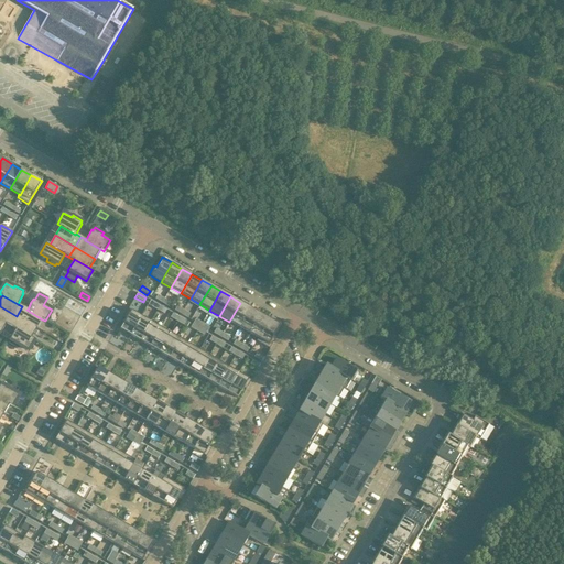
[(239,327),(250,308),(240,303),(229,322),(239,327)]
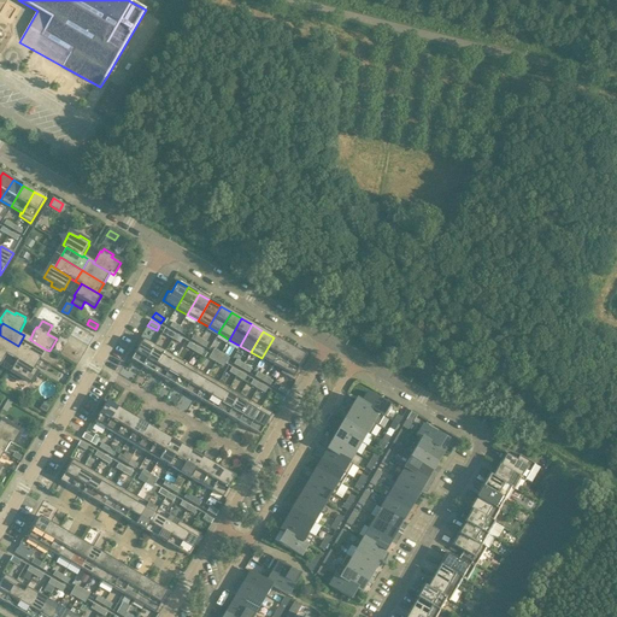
[(11,358),(18,346),(0,335),(0,350),(6,353),(6,354),(11,358)]
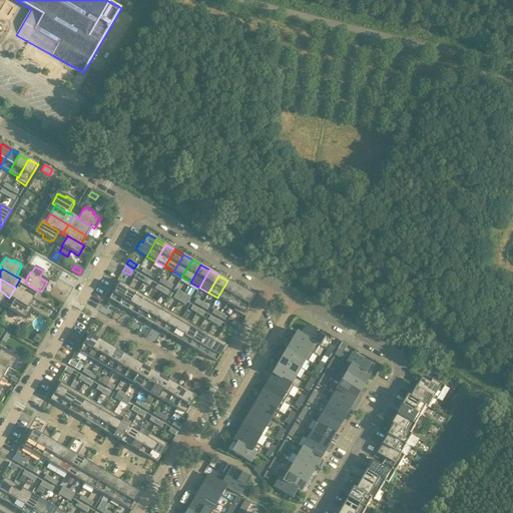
[(20,279),(15,288),(33,299),(38,291),(24,282),(25,282),(20,279)]
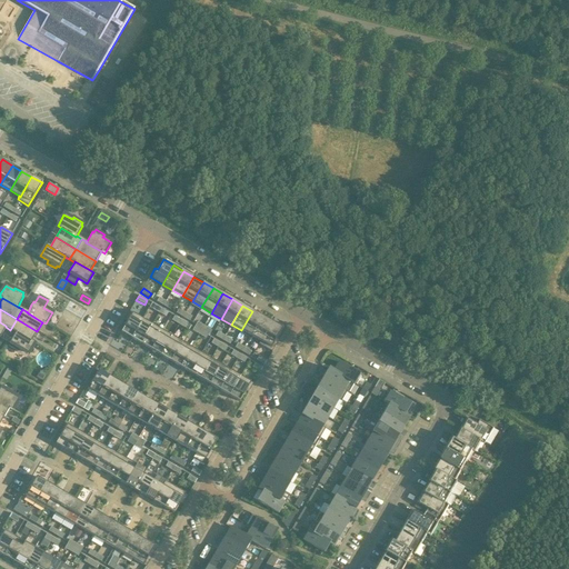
[(127,321),(121,332),(131,338),(142,319),(129,311),(125,320),(127,321)]
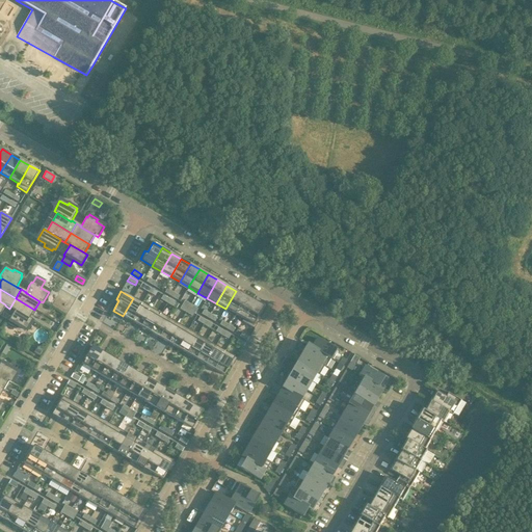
[(245,296),(236,291),(225,309),(235,314),(245,296)]
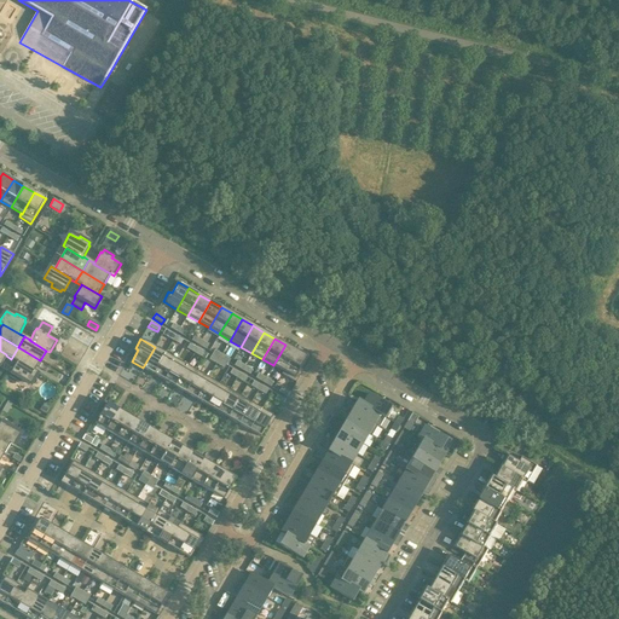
[(283,371),(296,351),(285,345),(273,365),(283,371)]
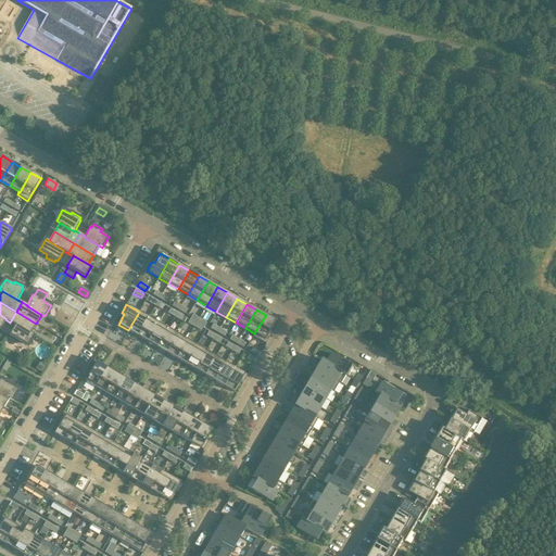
[(30,333),(30,332),(36,324),(16,312),(10,323),(15,325),(30,333)]
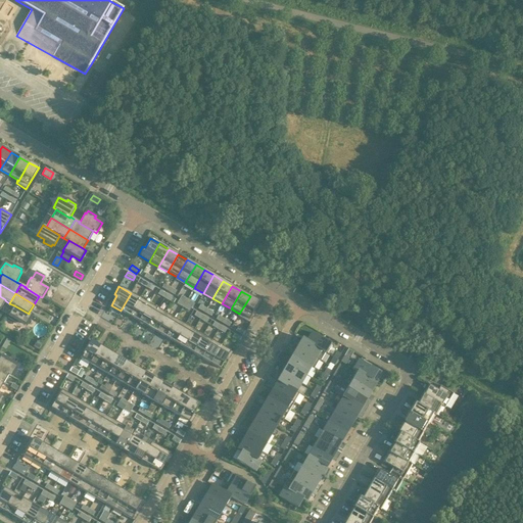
[(140,298),(131,293),(121,311),(130,316),(140,298)]
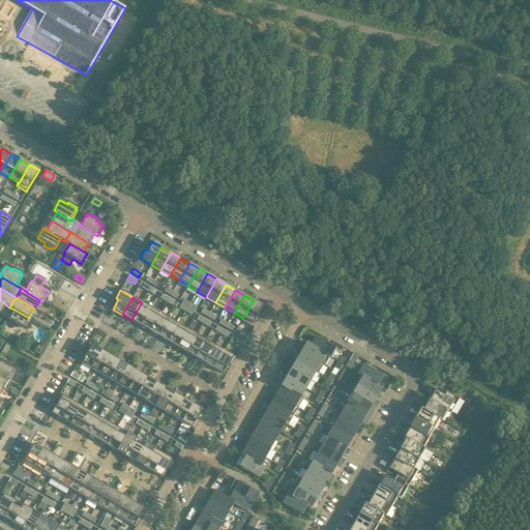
[(263,306),(254,300),(242,318),(241,321),(253,328),(260,317),(257,316),(263,306)]
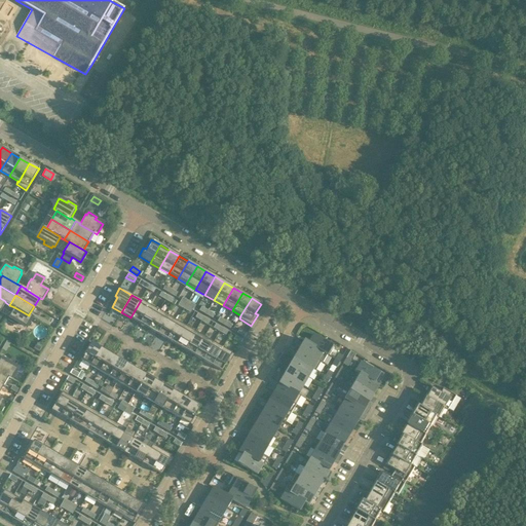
[(139,324),(150,305),(141,300),(130,317),(139,324)]
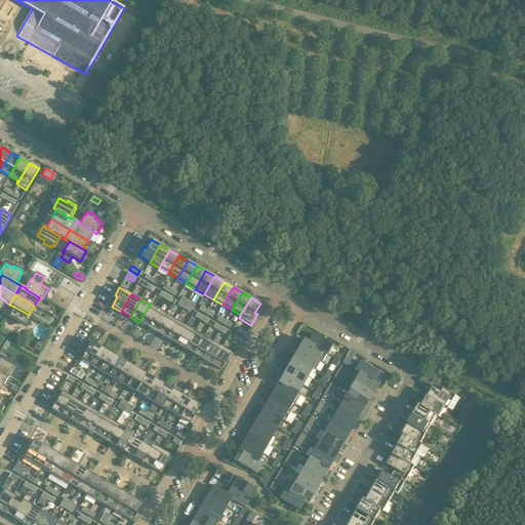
[(158,310),(150,305),(138,323),(148,328),(158,310)]
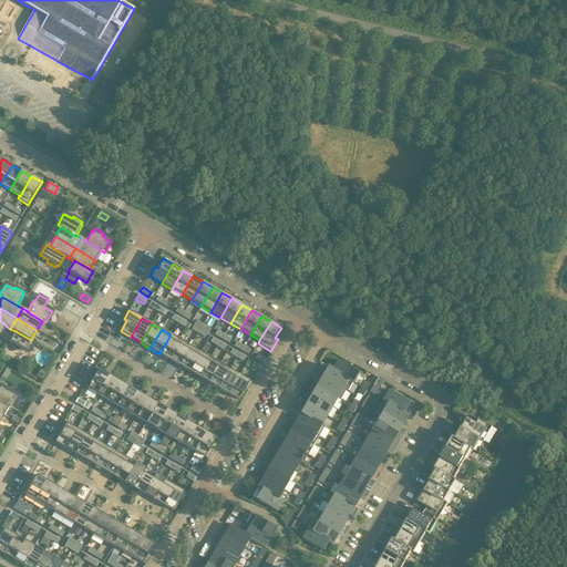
[(34,341),(31,339),(31,340),(16,331),(9,342),(11,342),(9,344),(18,350),(20,348),(28,352),(34,341)]
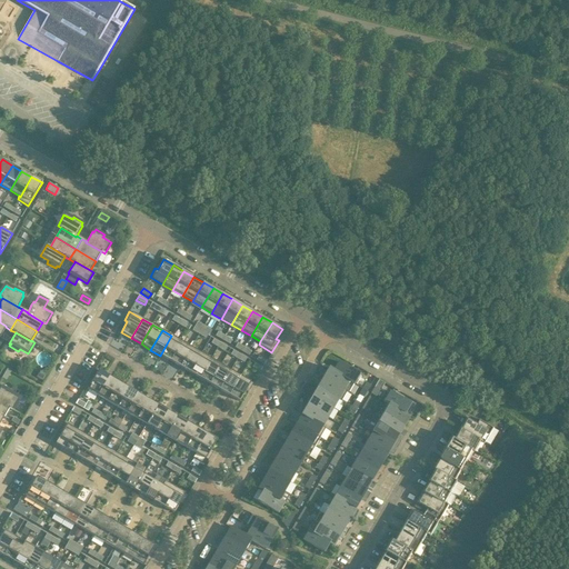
[(170,361),(181,342),(171,336),(160,356),(170,361)]
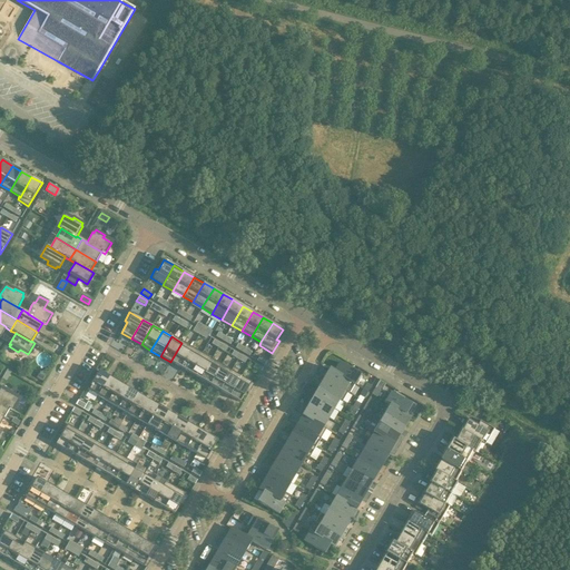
[(192,349),(182,343),(170,362),(180,367),(192,349)]
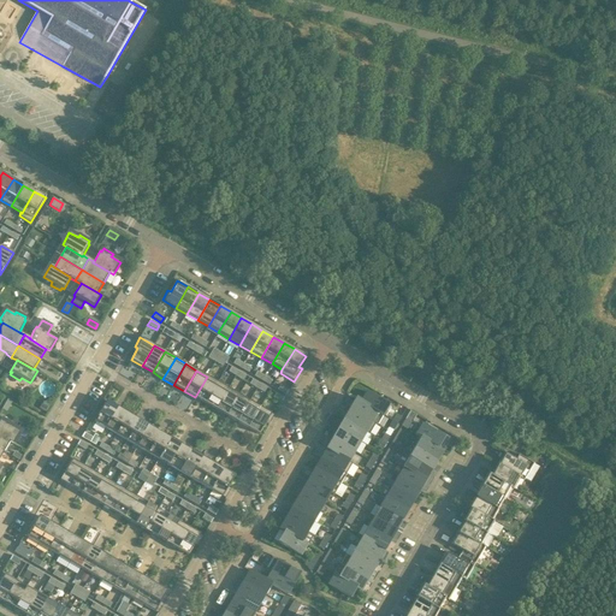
[(206,403),(218,383),(207,377),(195,397),(206,403)]
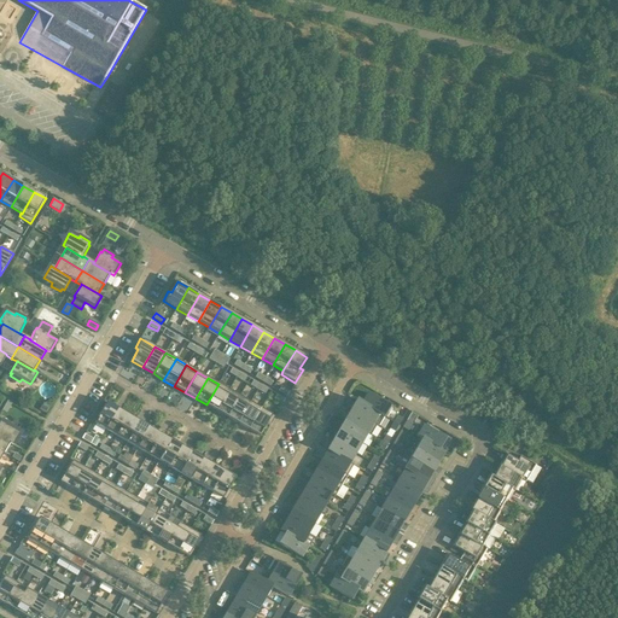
[(229,390),(219,384),(207,404),(217,410),(229,390)]
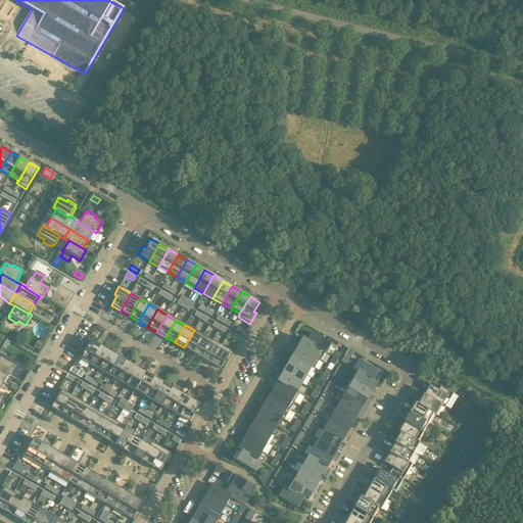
[(243,335),(245,331),(238,327),(235,331),(243,335)]
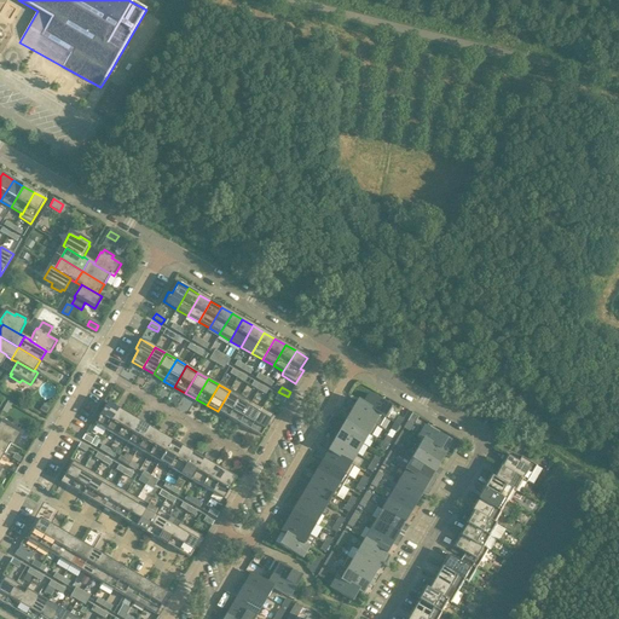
[(230,391),(218,411),(227,418),(241,397),(230,391)]
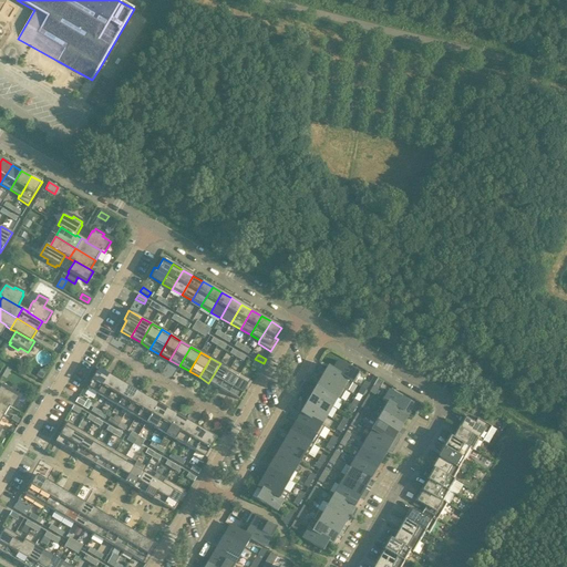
[(348,380),(348,381),(352,383),(358,373),(339,361),(333,370),(333,371),(348,380)]
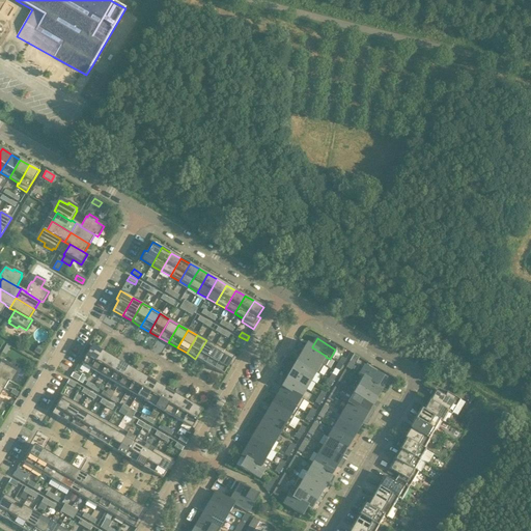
[(235,343),(243,347),(245,343),(238,339),(235,343)]
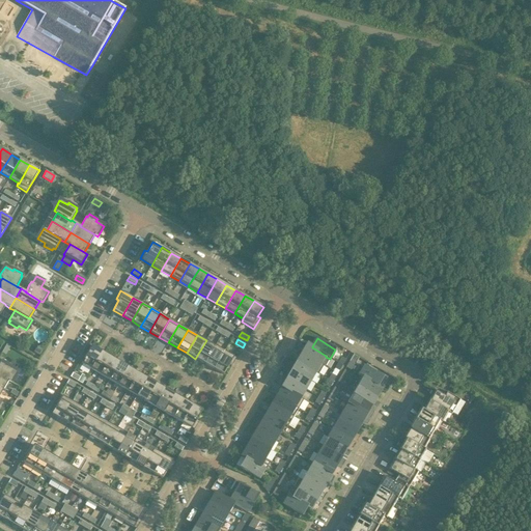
[(215,345),(206,340),(195,359),(204,364),(215,345)]
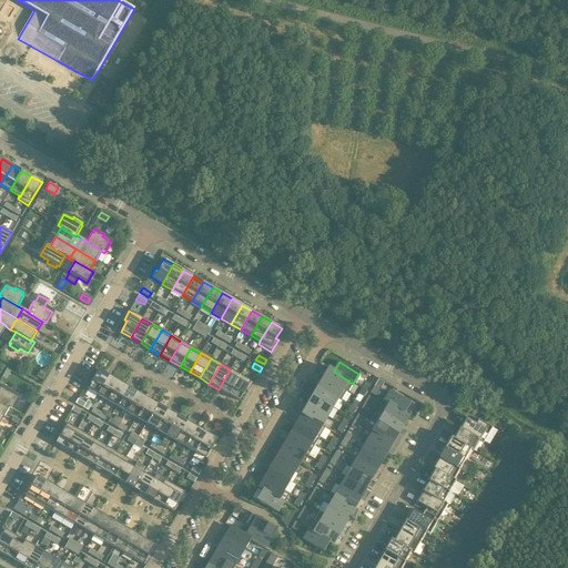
[(344,389),(348,382),(348,381),(334,372),(334,371),(330,368),(324,378),(343,389),(344,389)]
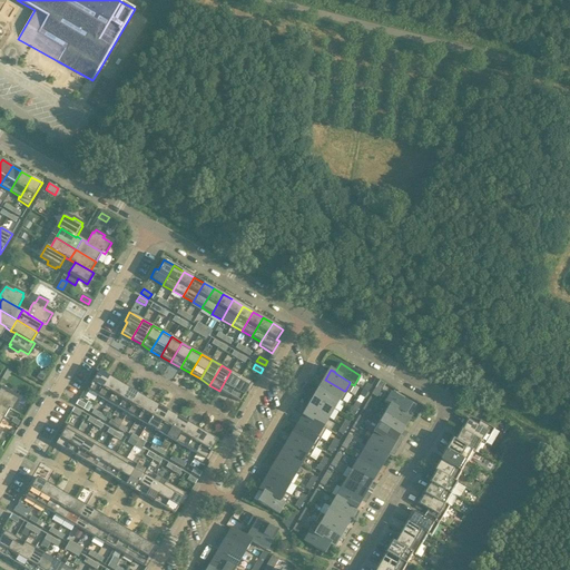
[(85,389),(97,396),(108,377),(98,371),(92,382),(89,380),(85,389)]
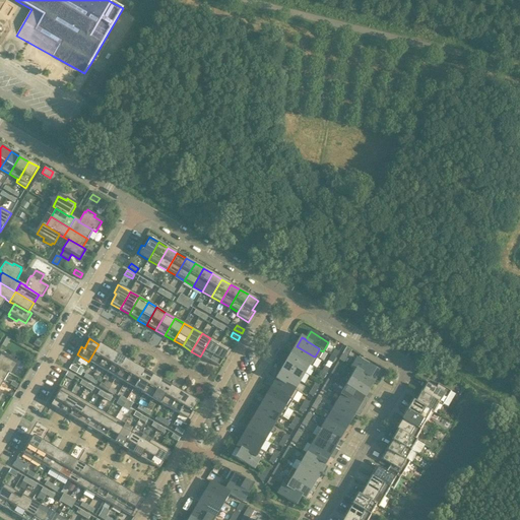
[(209,362),(219,344),(210,338),(200,356),(209,362)]
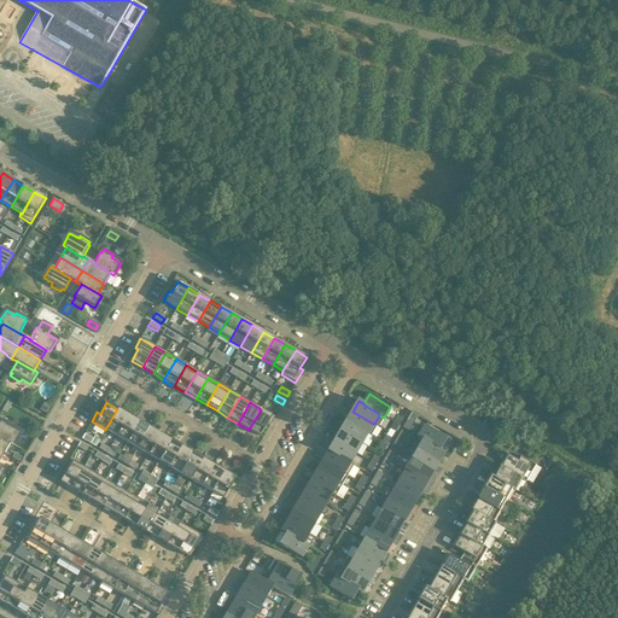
[(128,415),(117,409),(105,430),(116,436),(128,415)]
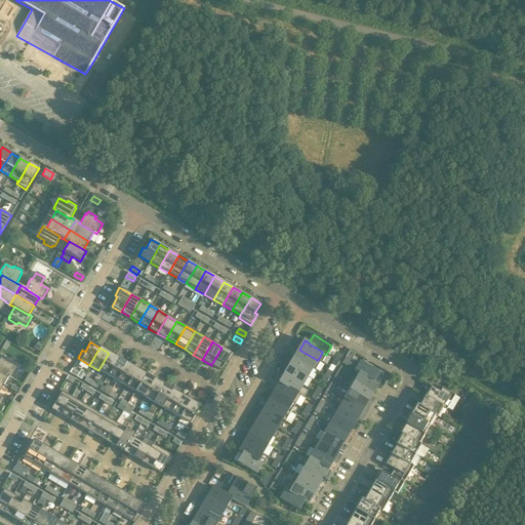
[(234,354),(221,348),(211,365),(220,370),(227,361),(229,362),(234,354)]
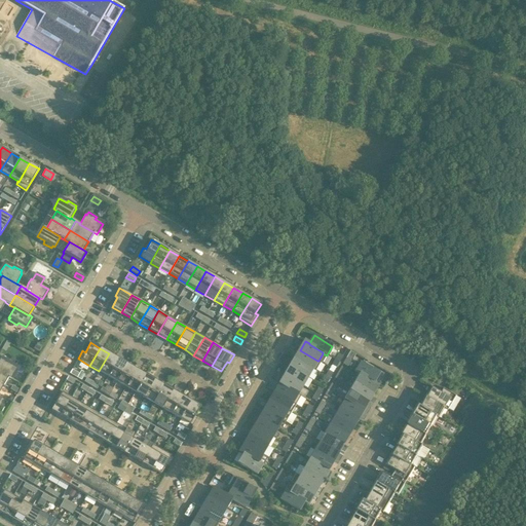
[(321,362),(318,361),(317,361),(300,350),(295,359),(312,370),(315,371),(321,362)]
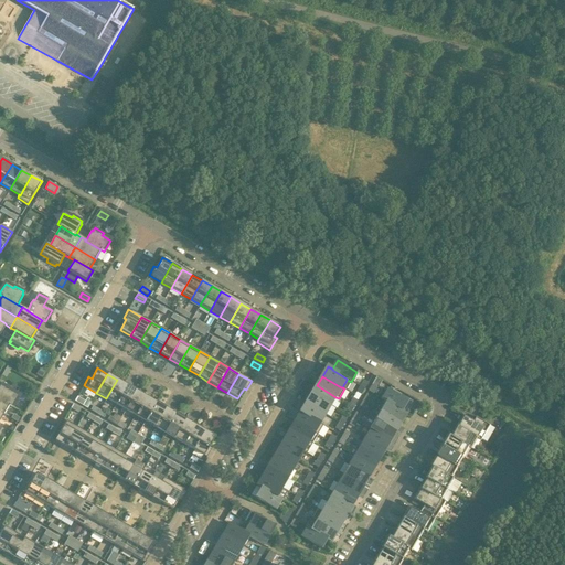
[(106,398),(116,404),(127,385),(117,380),(106,398)]
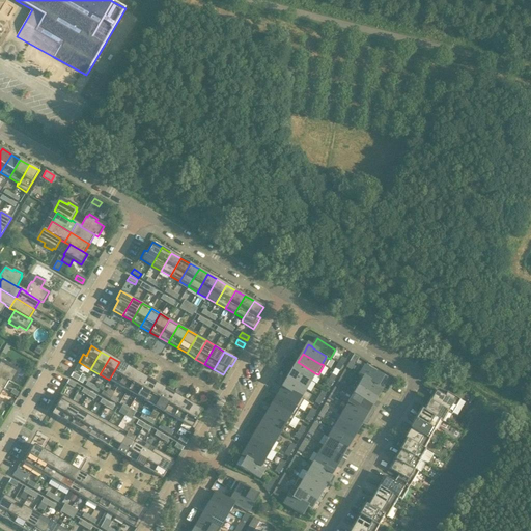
[(0,375),(8,381),(11,383),(18,372),(9,368),(11,365),(3,361),(1,363),(0,362),(0,375)]
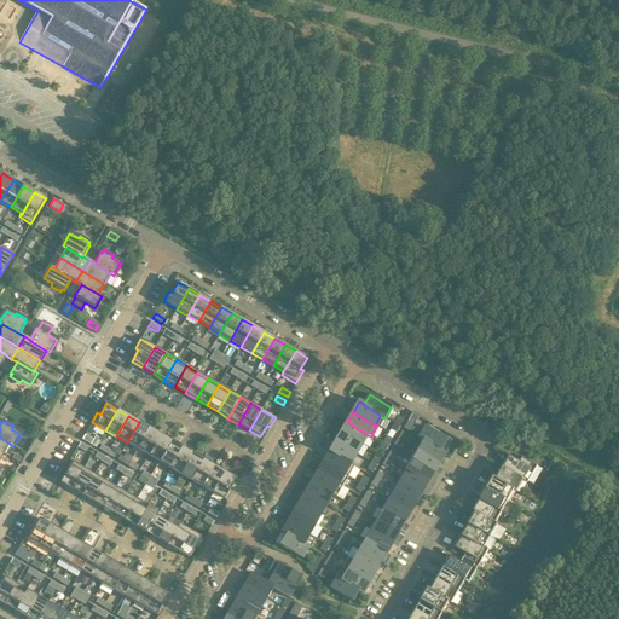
[(363,445),(368,435),(347,422),(346,421),(339,432),(341,433),(341,432),(363,445)]
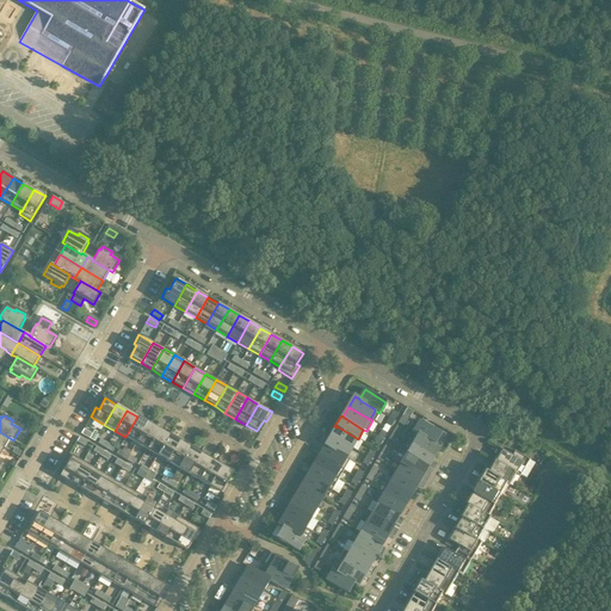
[(148,423),(137,417),(125,437),(136,444),(148,423)]
